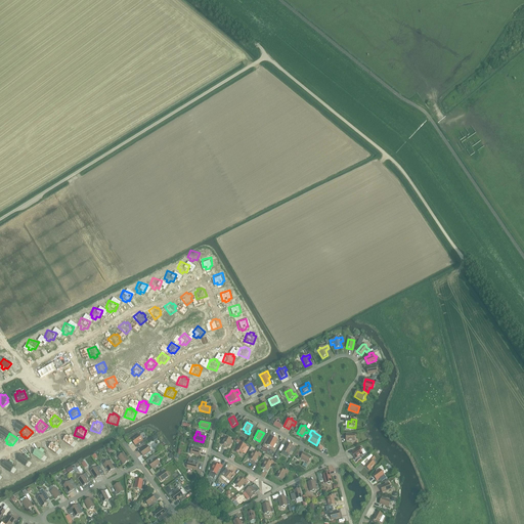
[(354,437),(356,437),(356,433),(353,433),(353,435),(346,435),(346,441),(354,441),(354,437)]
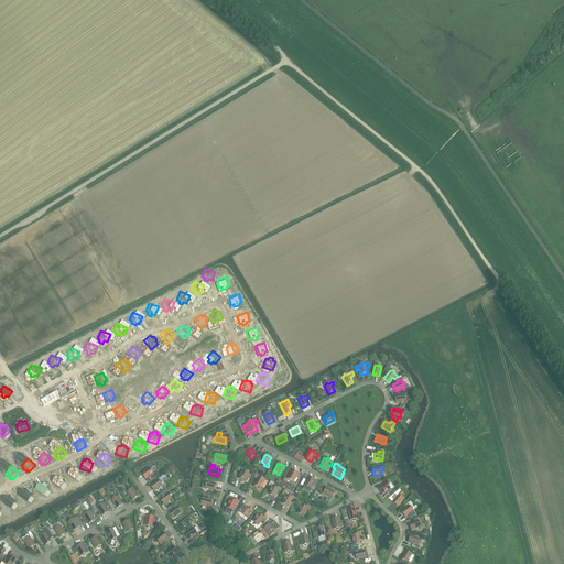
[(150,468),(141,474),(145,480),(153,474),(150,468)]
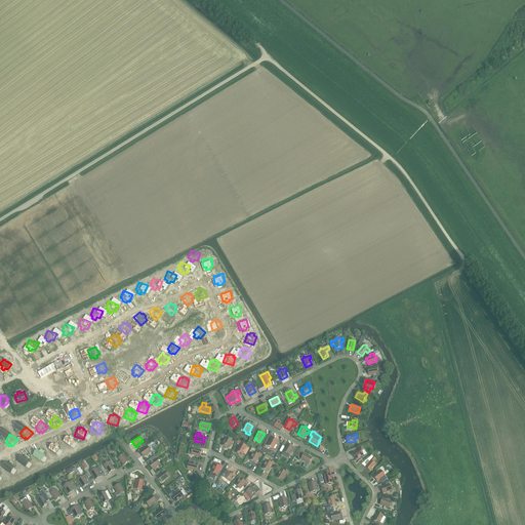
[(64,439),(61,446),(70,449),(73,441),(70,441),(71,439),(67,438),(66,439),(64,439)]
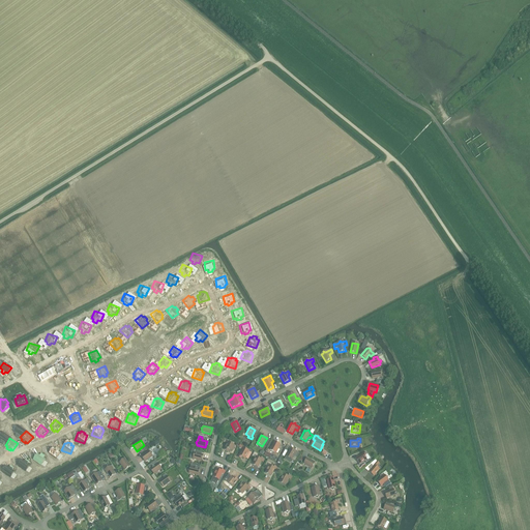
[(275,453),(281,445),(274,442),(270,450),(275,453)]
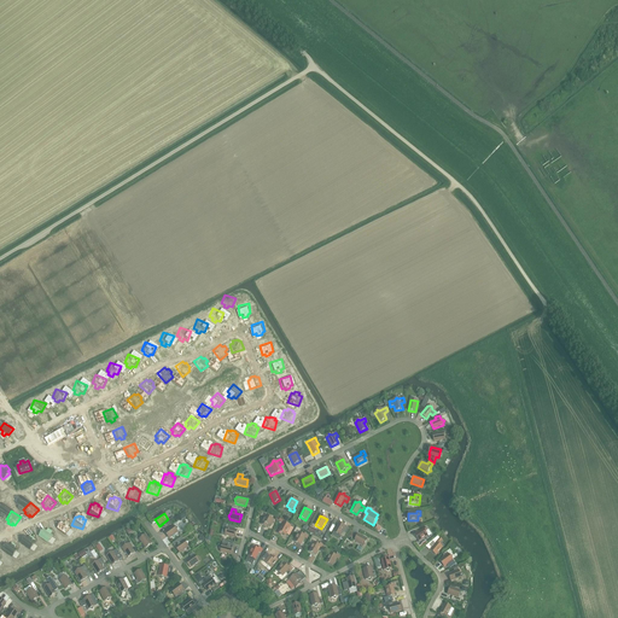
[(270,526),(274,520),(266,517),(261,525),(267,528),(268,525),(270,526)]
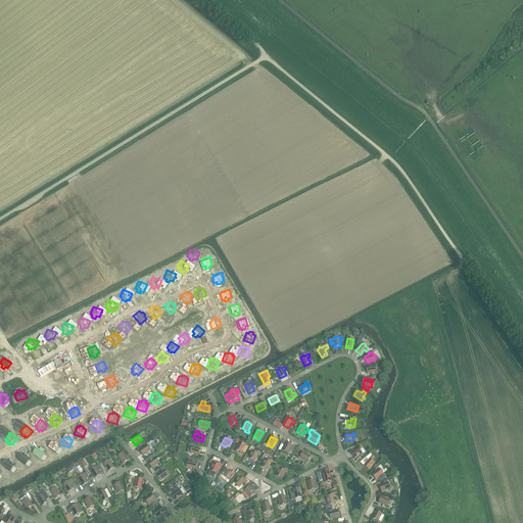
[(241,453),(245,445),(240,442),(236,448),(235,448),(234,450),(237,453),(238,452),(241,453)]
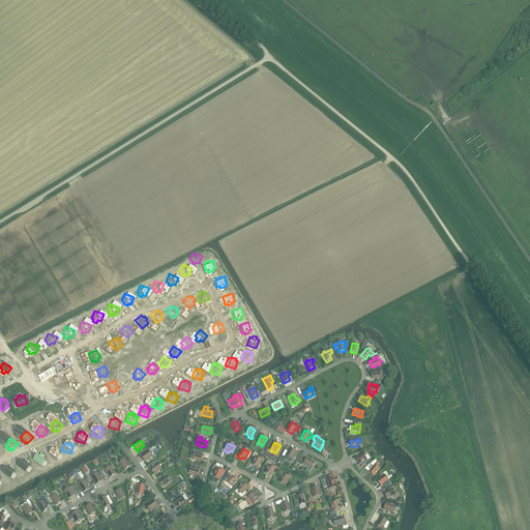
[(292,460),(296,451),(291,448),(286,457),(292,460)]
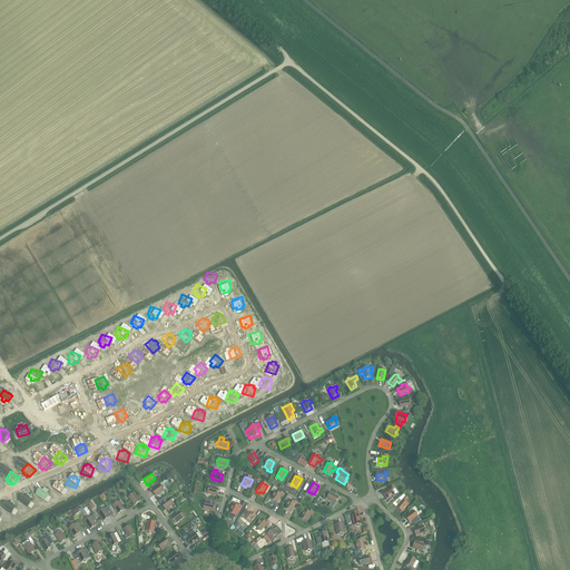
[(50,484),(47,493),(57,497),(60,488),(57,487),(58,485),(53,483),(52,485),(50,484)]
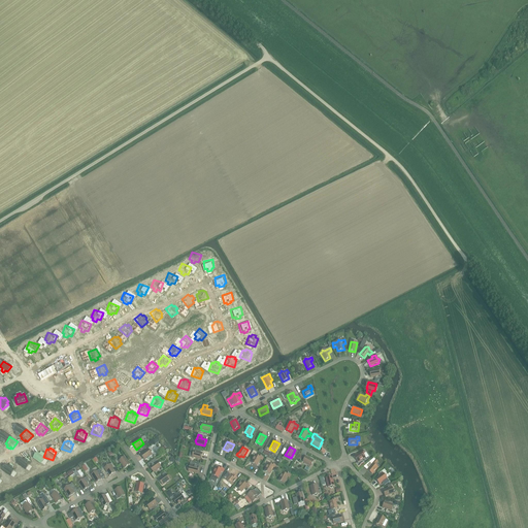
[(194,451),(192,458),(201,460),(202,454),(200,453),(201,450),(194,449),(194,451)]
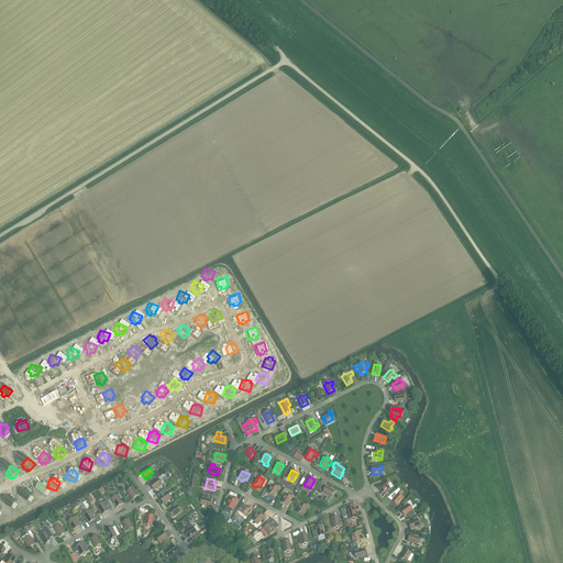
[(157,479),(150,485),(154,490),(162,485),(161,484),(162,481),(158,481),(157,479)]
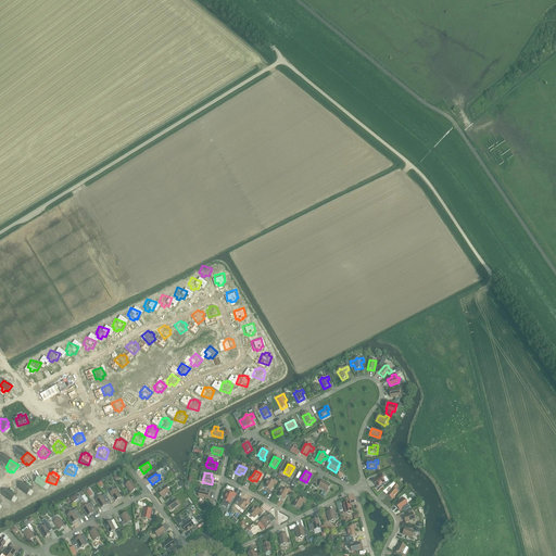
[(377,487),(384,482),(382,479),(383,478),(381,474),(379,476),(380,477),(374,481),(377,487)]
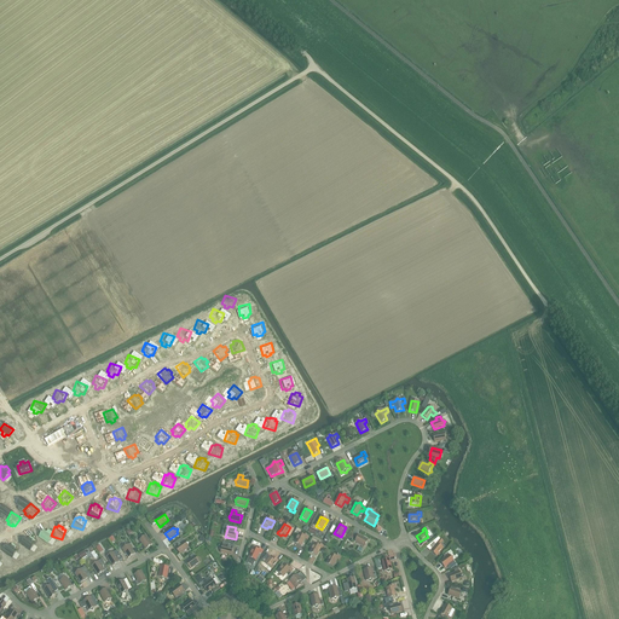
[(299,533),(294,543),(301,547),(305,538),(307,539),(308,537),(304,534),(304,536),(299,533)]
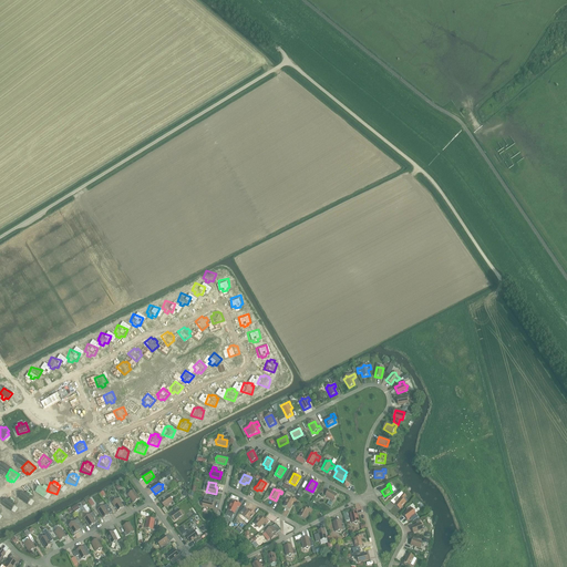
[(32,490),(29,498),(39,502),(42,493),(39,493),(40,491),(34,490),(34,491),(32,490)]
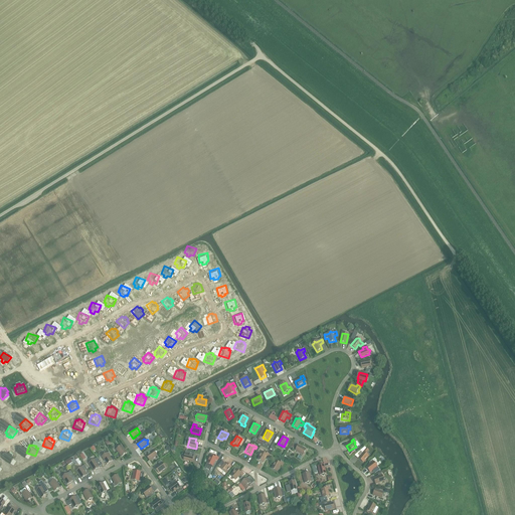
[(127,454),(122,446),(116,450),(122,457),(127,454)]
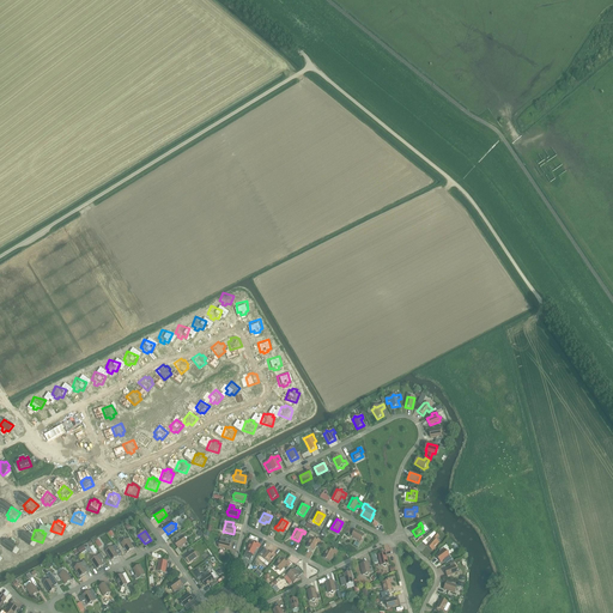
[(364,535),(354,530),(351,536),(360,542),(364,535)]
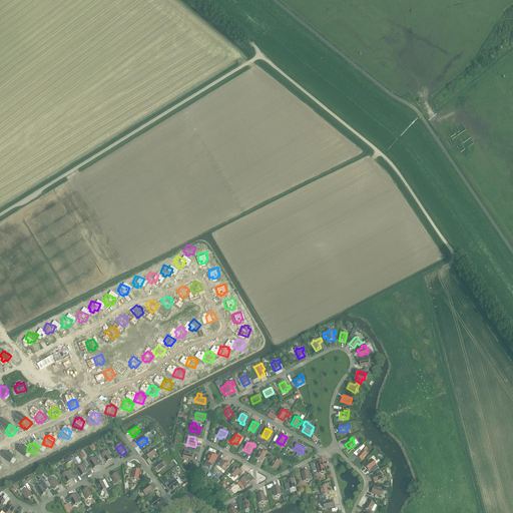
[(145,454),(149,459),(156,454),(155,453),(156,450),(153,450),(151,447),(148,449),(149,451),(145,454)]
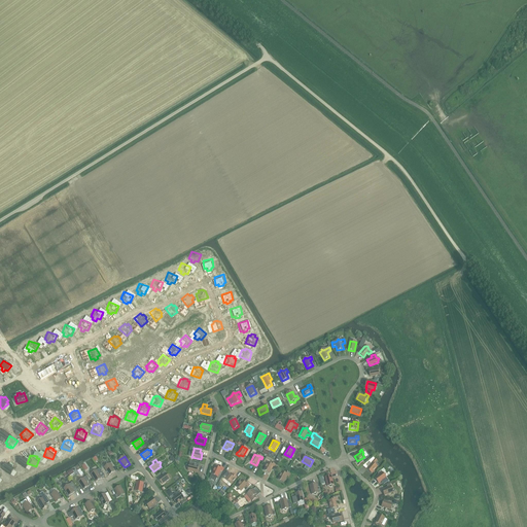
[(372,463),(366,469),(372,473),(377,466),(375,464),(376,463),(375,462),(376,461),(373,459),(372,460),(371,462),(372,463)]
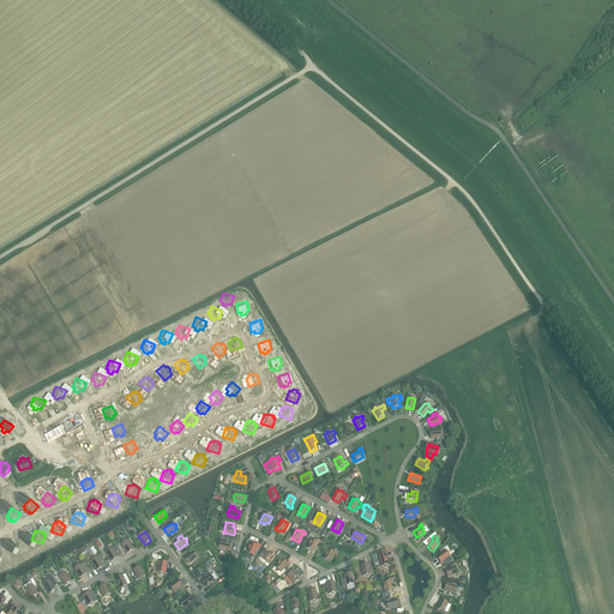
[(221,542),(218,543),(220,547),(218,548),(229,551),(232,543),(226,542),(227,539),(222,537),(221,541),(221,542)]
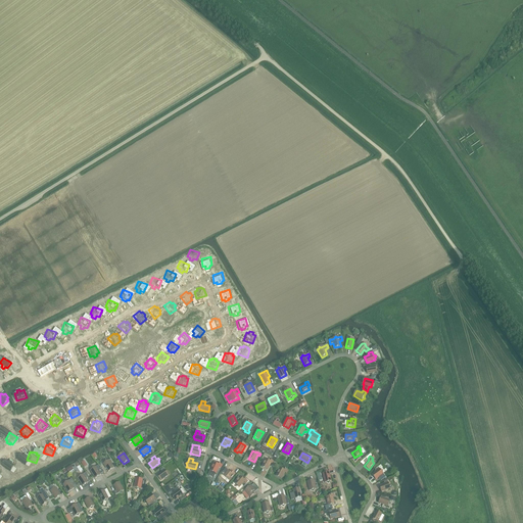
[(16,460),(13,467),(22,471),(26,463),(22,462),(22,460),(19,459),(18,461),(16,460)]
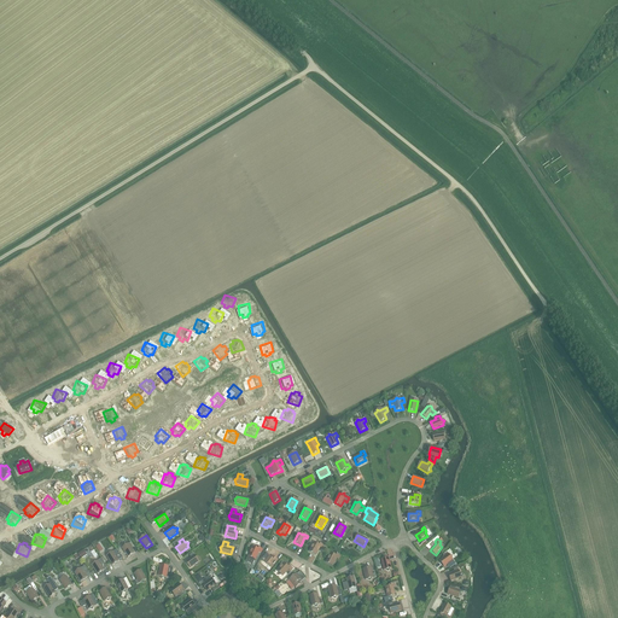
[(123,547),(122,548),(128,558),(134,553),(130,548),(133,547),(130,542),(127,544),(124,544),(123,547)]
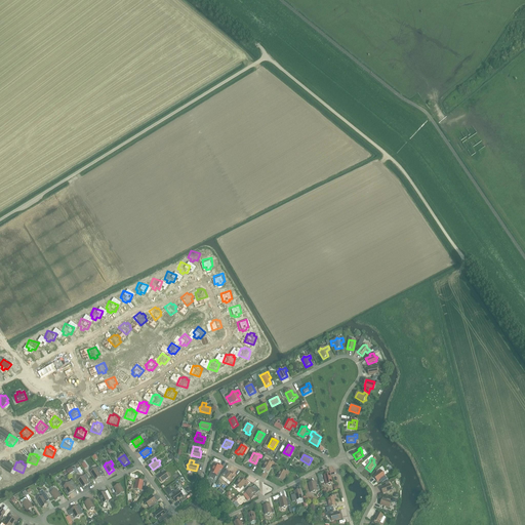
[(274,466),(275,463),(271,461),(270,462),(267,460),(263,469),(269,472),(272,465),(274,466)]
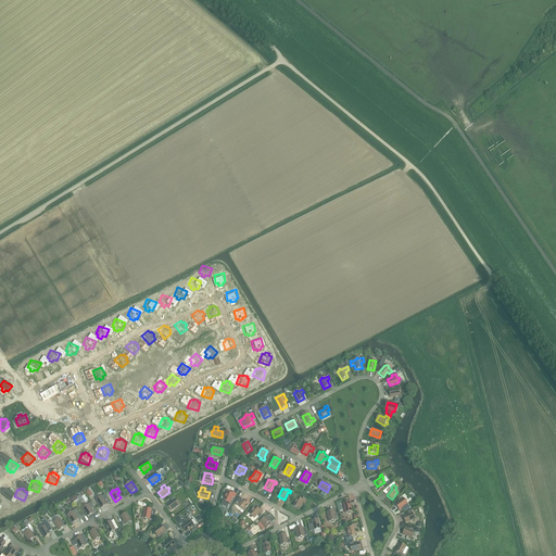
[(224,501),(222,505),(227,508),(229,504),(234,496),(235,497),(236,494),(231,492),(231,494),(227,492),(224,501)]
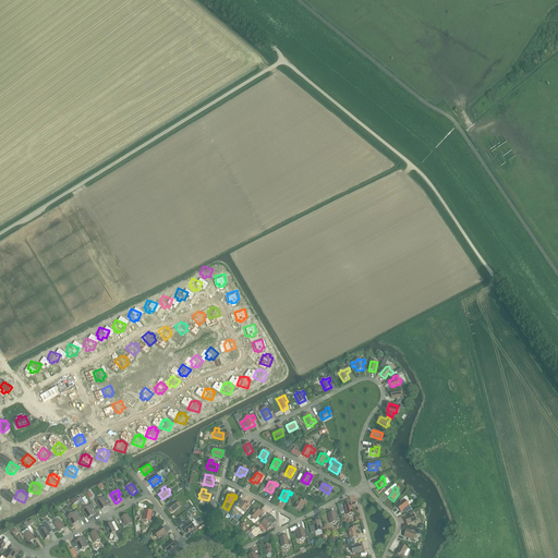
[(97,501),(96,502),(101,510),(108,507),(102,498),(100,499),(98,499),(97,501)]
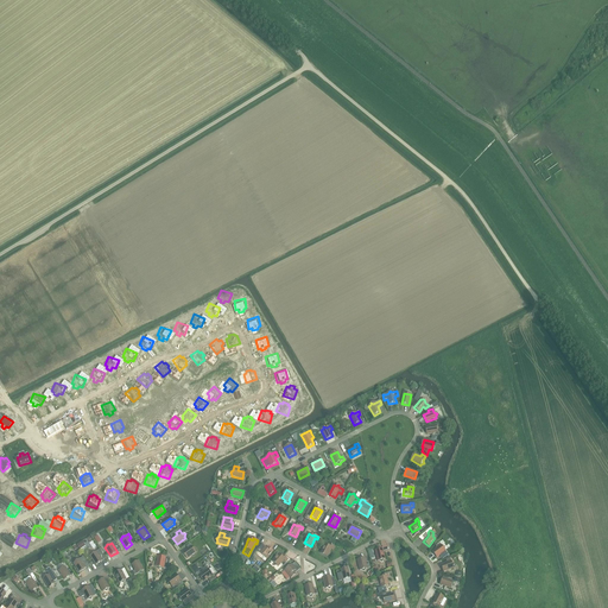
[(437,548),(432,551),(437,558),(439,556),(443,559),(448,556),(445,551),(444,550),(445,548),(442,546),(439,543),(436,545),(437,548)]
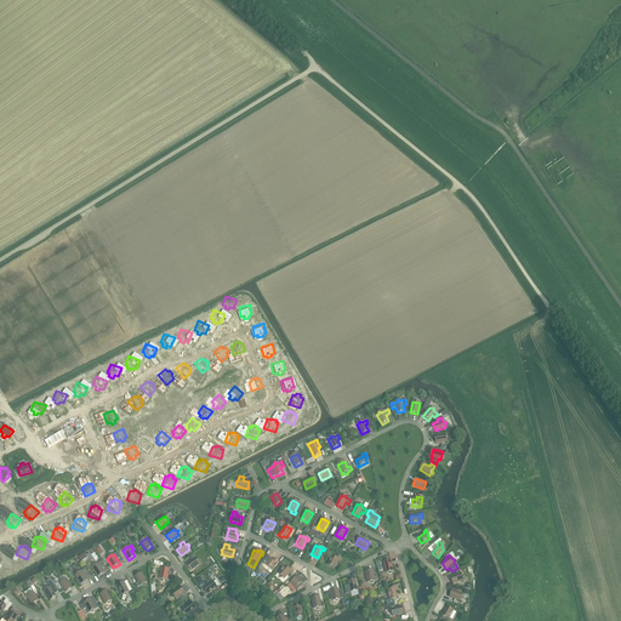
[(6,556),(3,565),(13,569),(17,559),(13,559),(13,557),(10,556),(9,557),(6,556)]
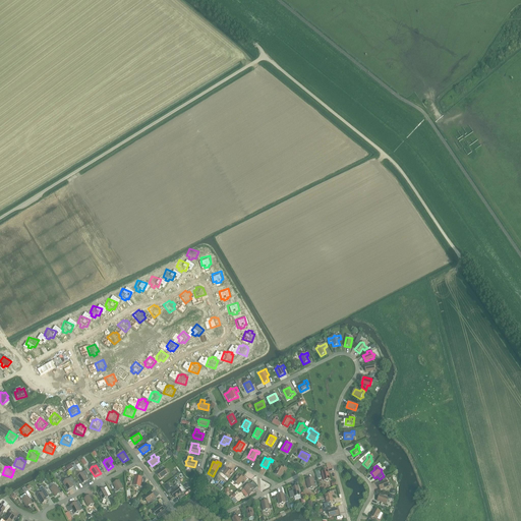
[(168,473),(164,468),(162,466),(160,468),(161,470),(157,473),(160,479),(168,473)]
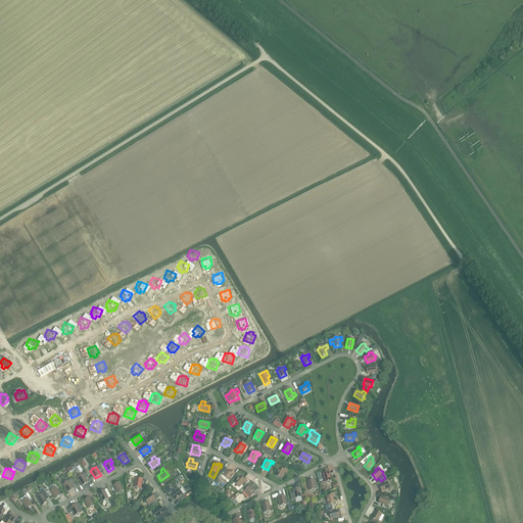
[(287,473),(288,471),(284,469),(283,470),(280,468),(276,476),(281,479),(285,472),(287,473)]
